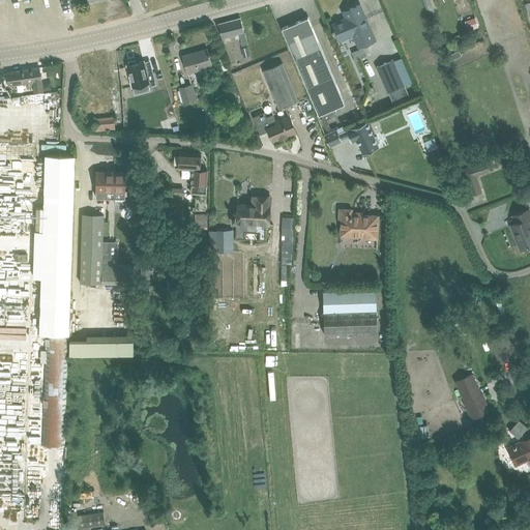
[(435,10),(430,0),(422,0),(428,13),(435,10)]
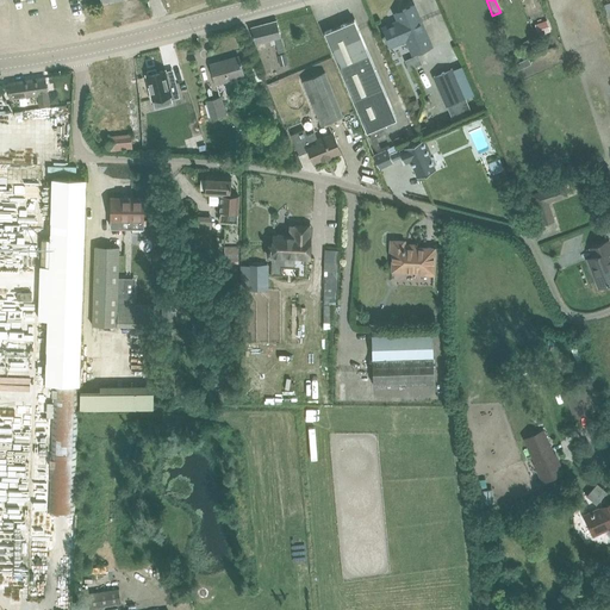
[(396,12),(399,20),(383,27),(390,45),(406,38),(414,53),(431,45),(415,5),(396,12)]
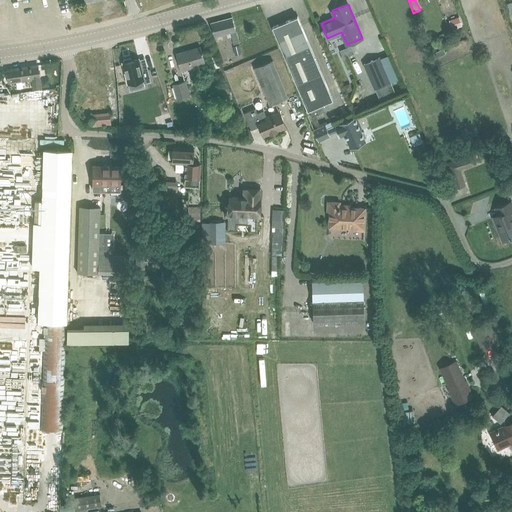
[(232,16),(211,22),(214,32),(215,36),(215,37),(227,34),(227,37),(231,36),(233,44),(239,43),(236,30),(235,26),(232,17),(232,16)]
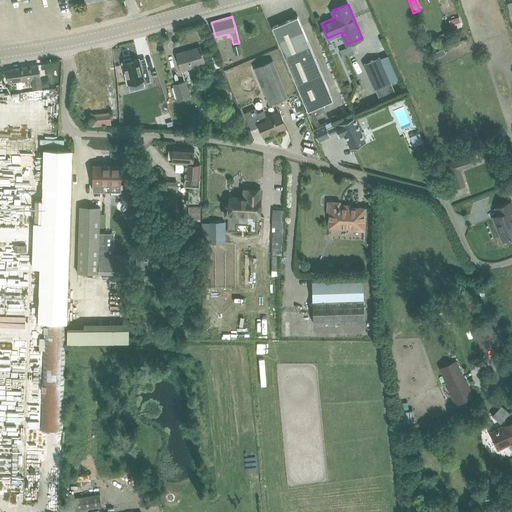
[(333,99),(298,16),(273,26),(308,110),(333,99)]
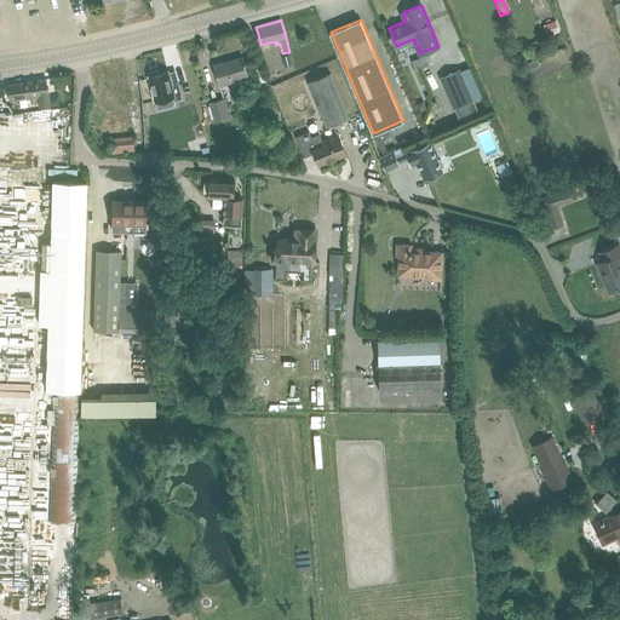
[(556,21),(544,26),(547,35),(560,32),(556,21)]
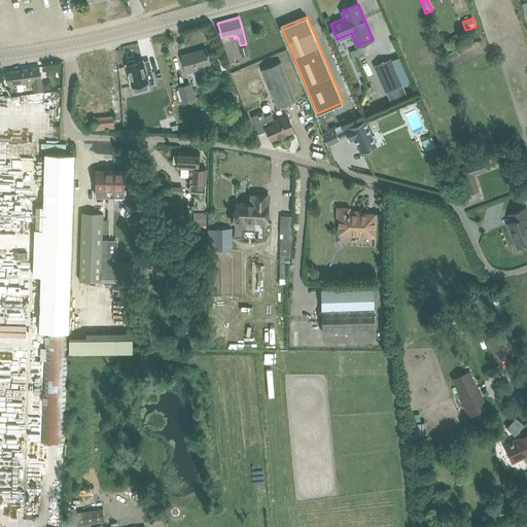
[(236,41),(222,46),(232,70),(245,65),(236,41)]
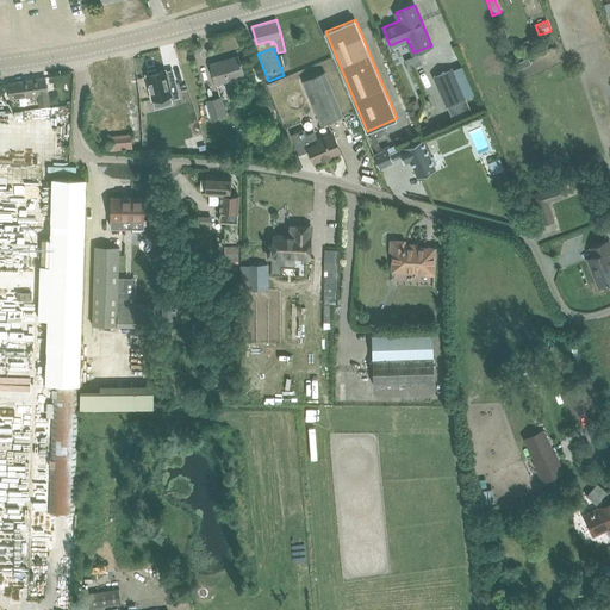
[(238,55),(211,63),(217,82),(230,79),(232,86),(246,82),(243,75),(244,75),(243,70),(251,68),(255,81),(261,80),(257,67),(255,61),(242,64),(238,55)]
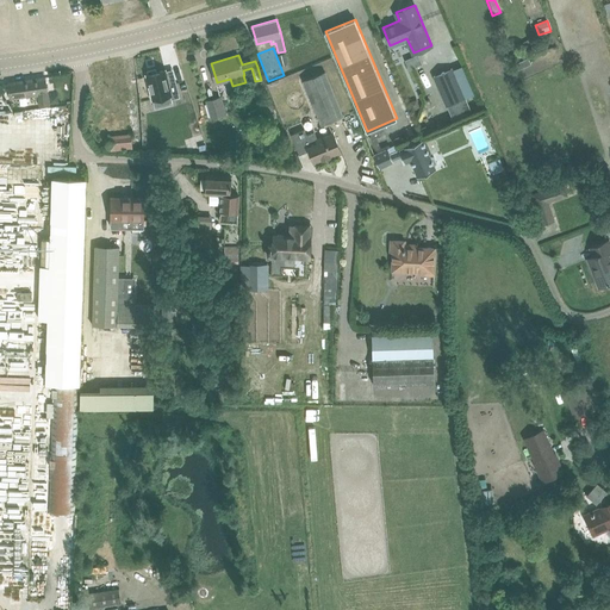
[(515,63),(517,70),(530,63),(528,57),(515,63)]
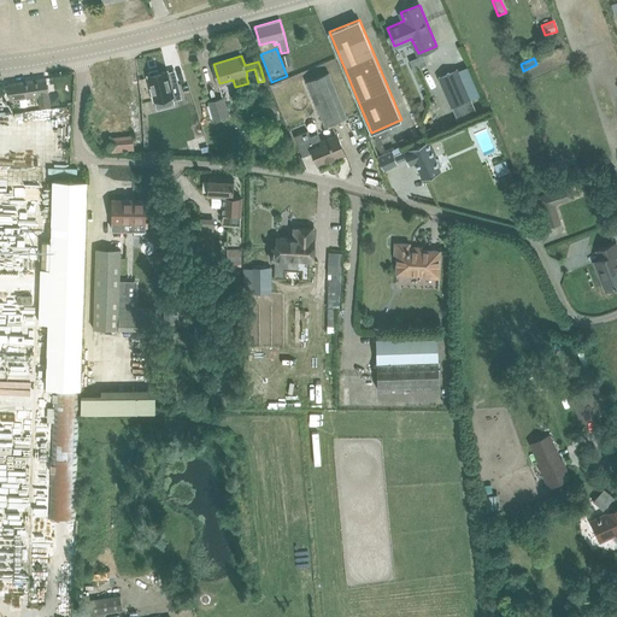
[(451,109),(452,107),(470,99),(458,69),(438,78),(451,109)]
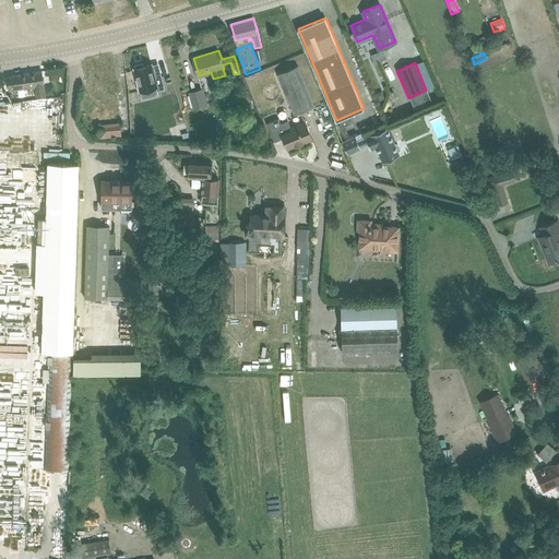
[(137,68),(134,69),(140,92),(156,87),(157,91),(165,90),(162,75),(154,76),(151,66),(151,64),(143,66),(142,63),(135,66),(137,68)]
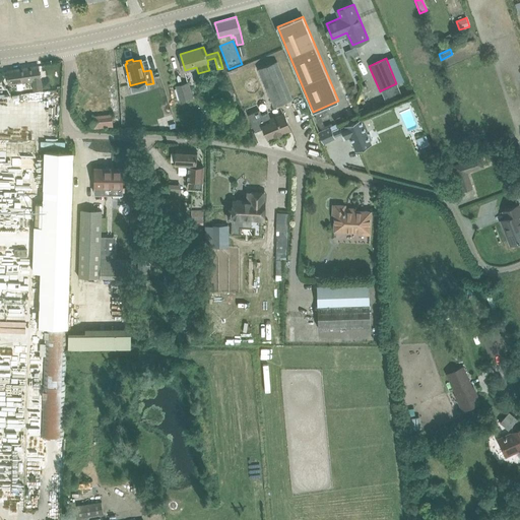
[(277,60),(258,68),(274,106),(293,99),(277,60)]
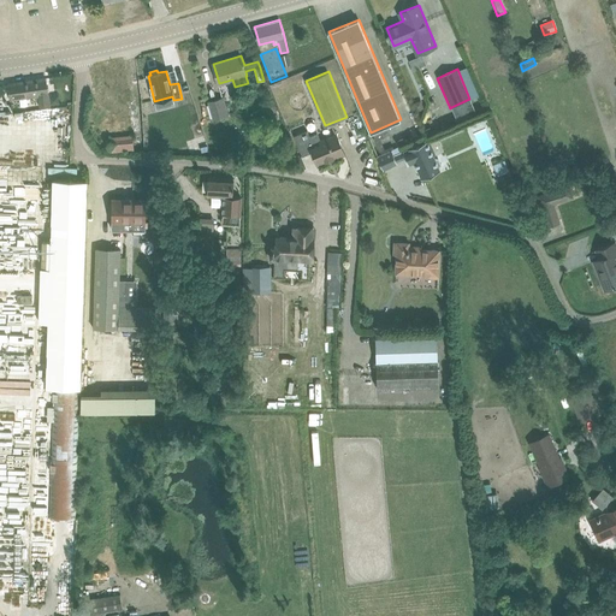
[(17,82),(10,83),(12,99),(19,99),(29,96),(40,95),(41,106),(49,105),(46,78),(17,82)]
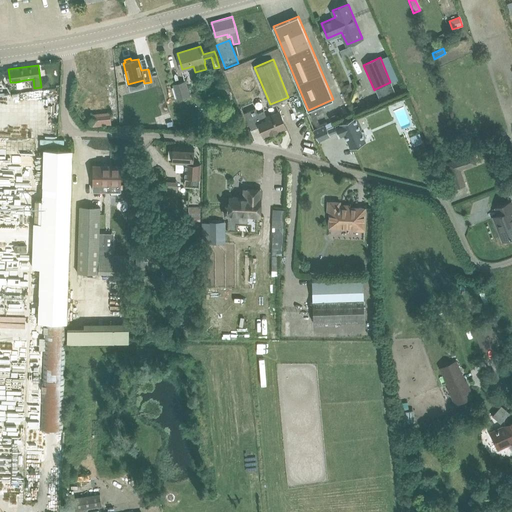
[(174,84),(178,98),(189,94),(185,81),(174,84)]
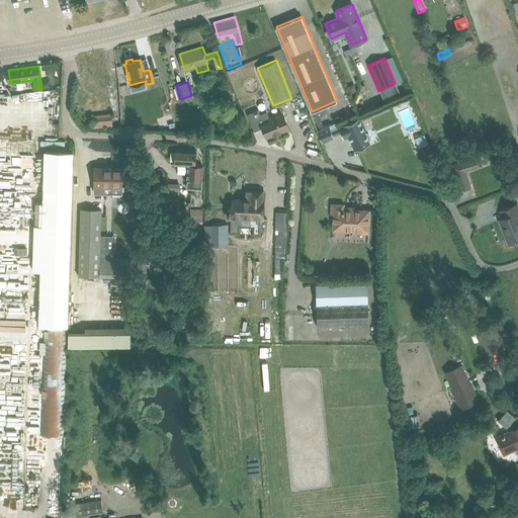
[(227,103),(236,100),(231,84),(222,87),(227,103)]
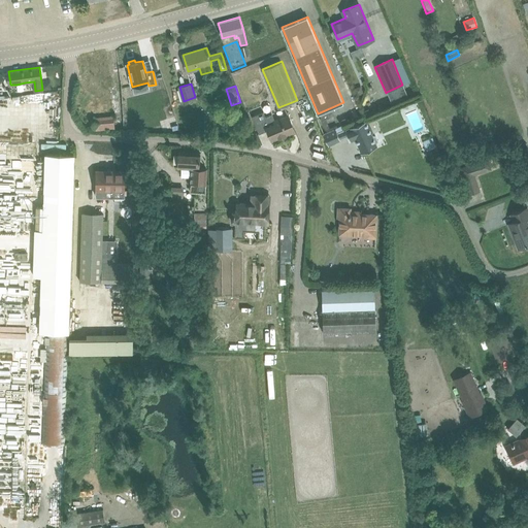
[(296,131),(289,114),(275,120),(272,113),(266,117),(264,111),(253,116),(259,133),(268,130),(272,141),(281,138),(279,137),(286,134),(287,135),(296,131)]
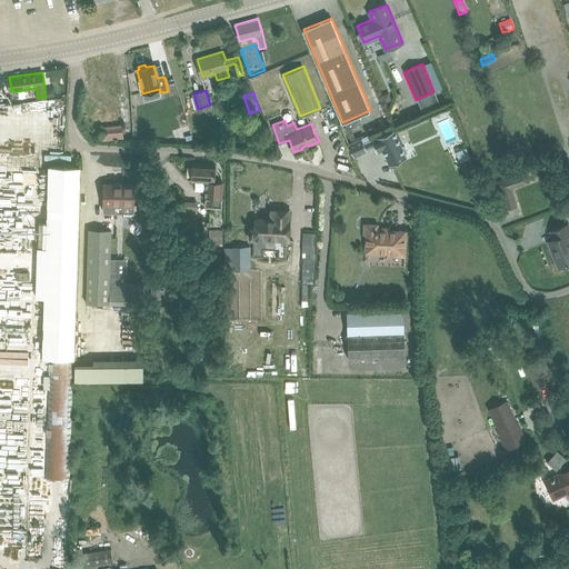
[(101,141),(125,138),(122,125),(100,127),(101,141)]
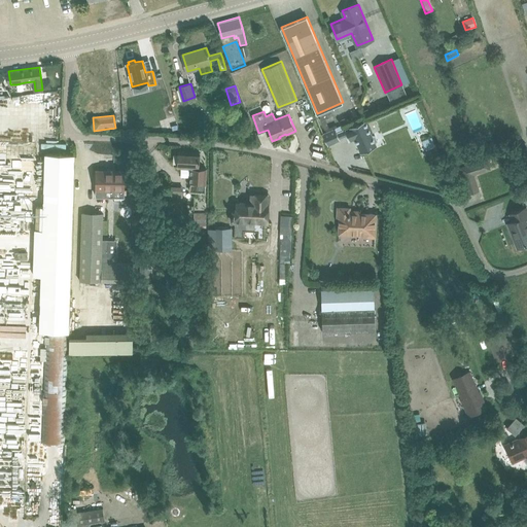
[(350,141),(354,139),(360,152),(377,145),(376,143),(378,140),(375,136),(373,135),(365,120),(345,129),(345,130),(337,133),(335,128),(322,133),(328,145),(340,141),(340,139),(348,136),(350,141)]
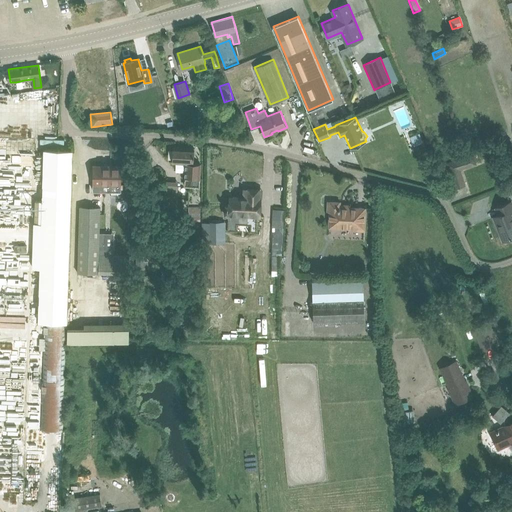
[(249,135),(245,131),(241,134),(245,139),(249,135)]
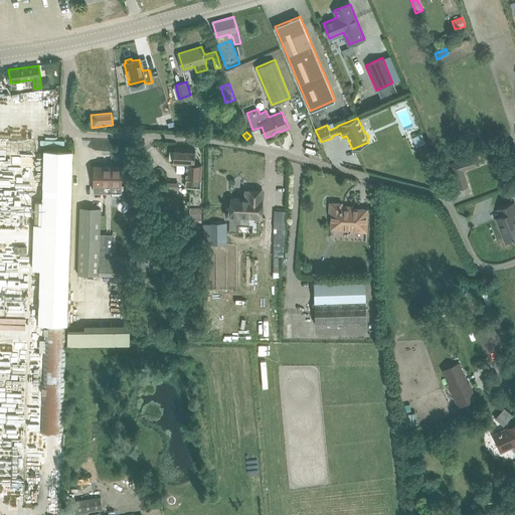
[(412,138),(416,147),(425,143),(421,133),(412,138)]
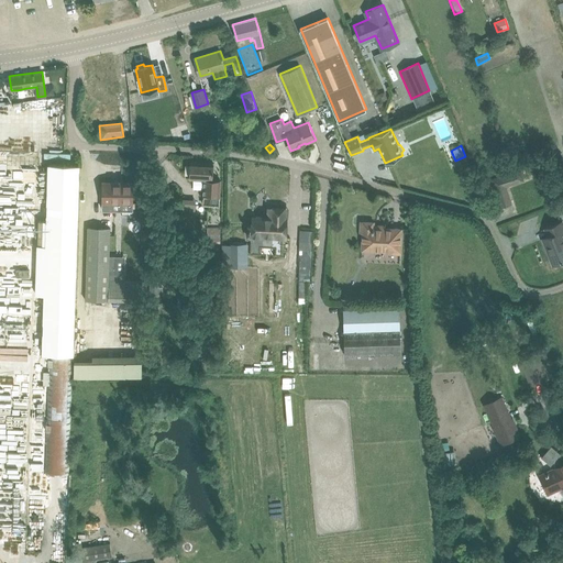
[(190,162),(189,178),(199,179),(205,179),(203,196),(203,206),(220,206),(220,196),(220,191),(221,180),(213,179),(213,163),(200,162),(190,162)]
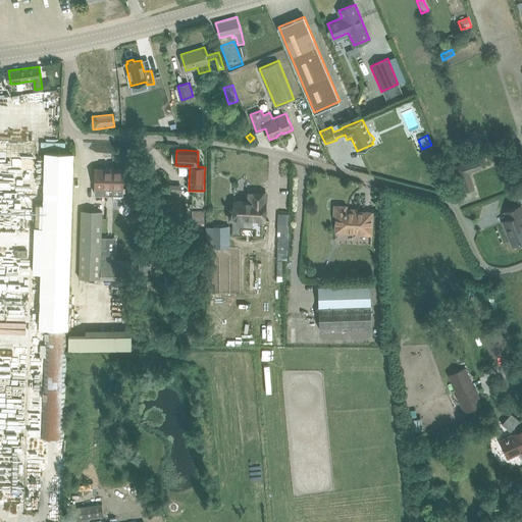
[(45,162),(43,227),(35,227),(33,272),(42,273),(40,327),(68,328),(73,163),(74,153),(45,152),(45,162)]
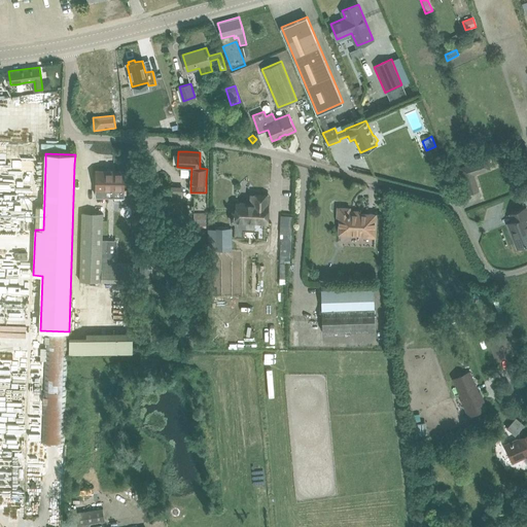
[(488,157),(460,167),(468,194),(480,190),(475,175),(491,170),(488,157)]
